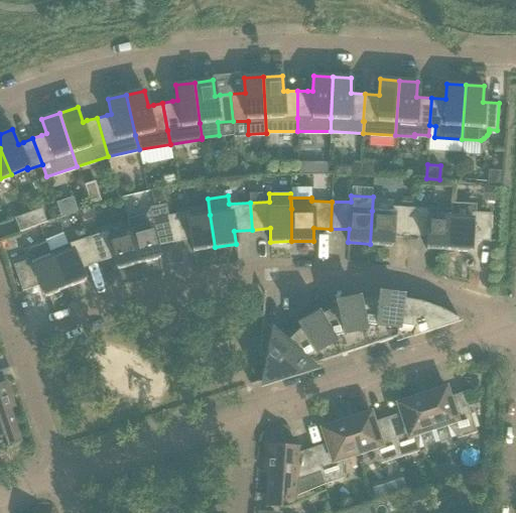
[(450,217),(448,249),(470,250),(471,238),(490,239),(492,212),(473,211),(473,207),(468,207),(462,202),(452,201),(450,209),(450,217)]
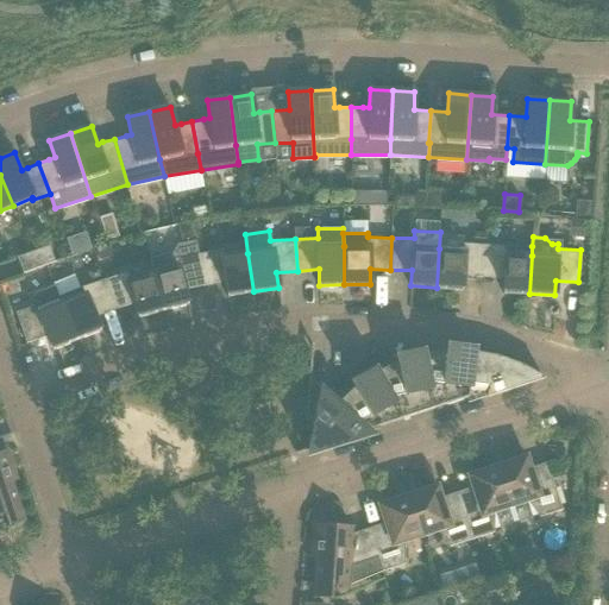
[(184,288),(205,283),(199,252),(198,252),(195,239),(177,243),(174,251),(150,257),(154,272),(163,309),(188,303),(184,288)]
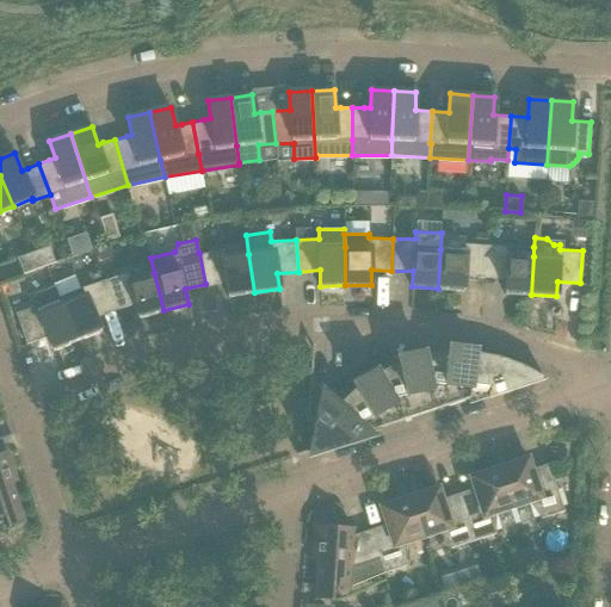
[(464,274),(485,277),(487,243),(464,242),(464,252),(440,249),(438,289),(463,290),(464,274)]
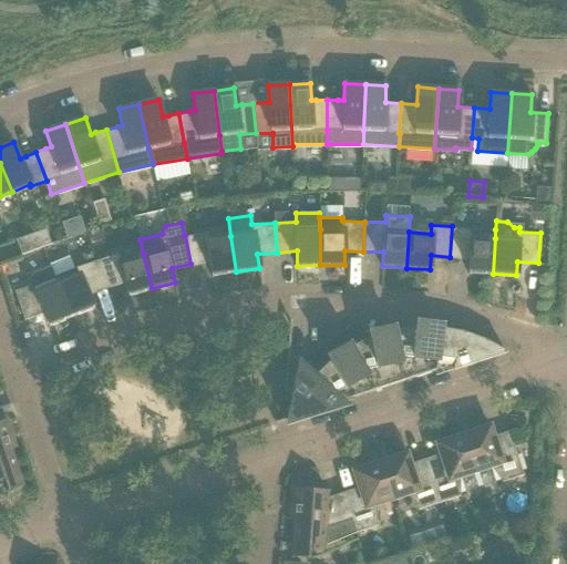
[(495,229),(494,229),(452,226),(450,257),(470,258),(468,272),(493,274),(495,229)]
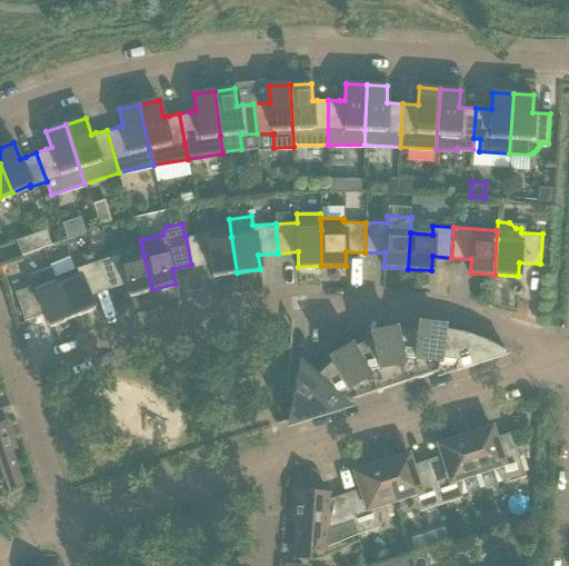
[(16,239),(21,254),(51,242),(46,228),(16,239)]
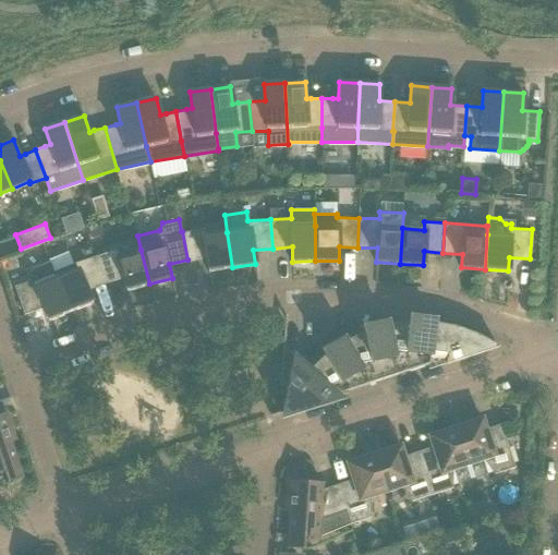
[(232,267),(227,232),(205,234),(204,227),(182,231),(187,260),(206,256),(208,270),(232,267)]
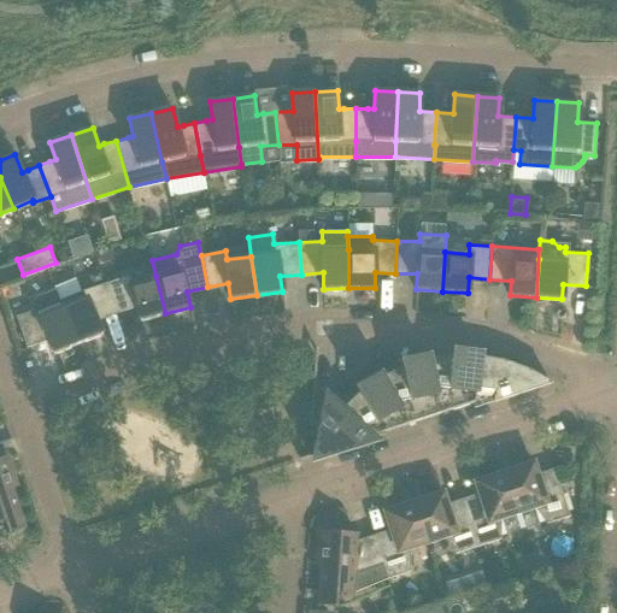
[(165,313),(156,276),(131,282),(129,273),(106,282),(116,312),(136,305),(140,320),(165,313)]
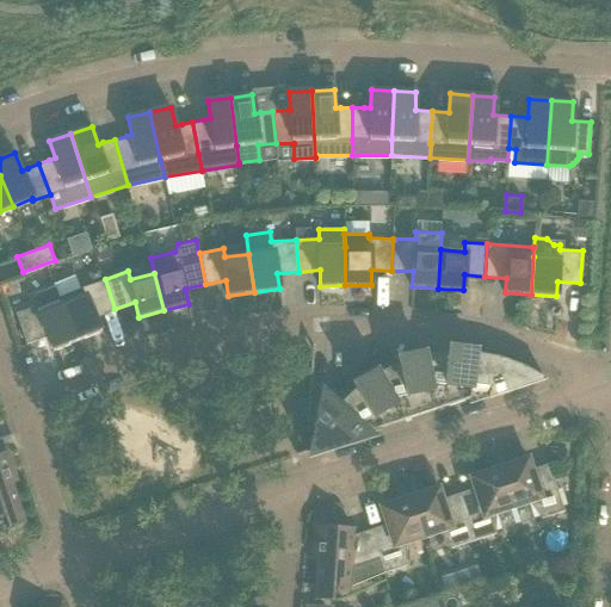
[(81,286),(59,296),(76,340),(100,330),(94,316),(115,309),(105,279),(81,286)]
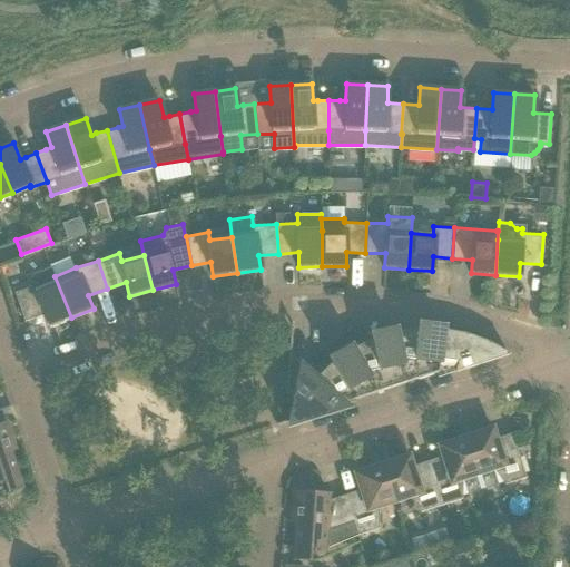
[(50,266),(33,273),(31,279),(32,285),(15,291),(25,320),(45,313),(49,326),(71,318),(55,276),(50,266)]
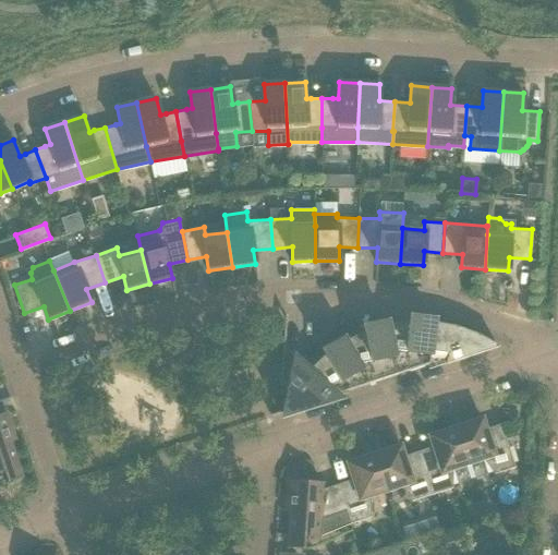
[(434,321),(434,318),(410,316),(410,321),(388,323),(387,323),(398,373),(428,362),(429,362),(431,357),(429,357),(434,321)]
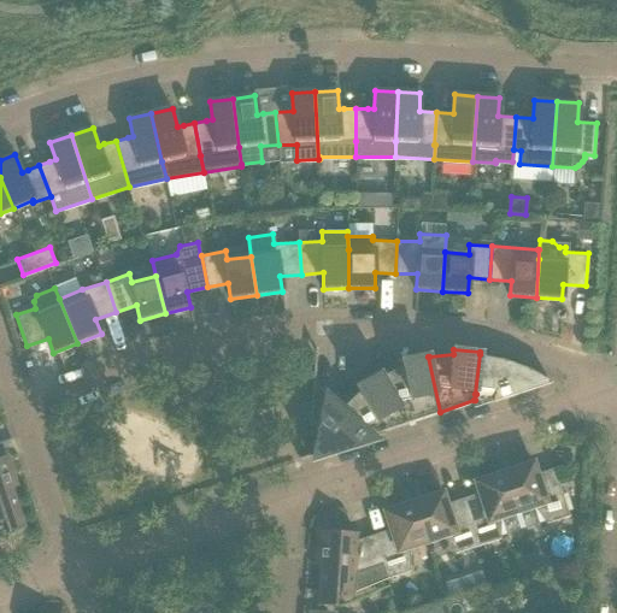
[(428,357),(429,357),(428,354),(403,360),(403,365),(381,375),(409,423),(440,412),(428,357)]
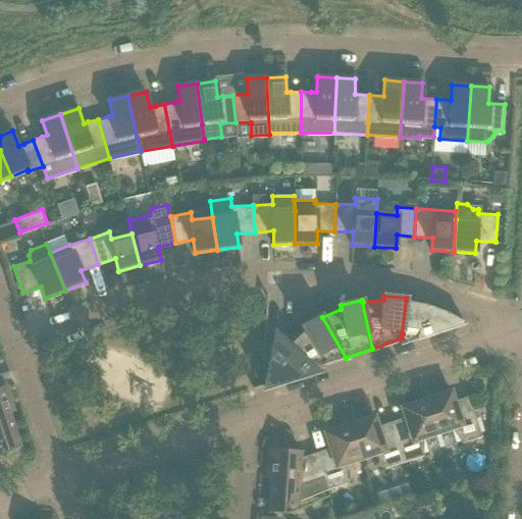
[(427,304),(406,300),(402,333),(403,333),(417,338),(416,339),(417,340),(465,323),(465,322),(465,321),(448,311),(427,304)]
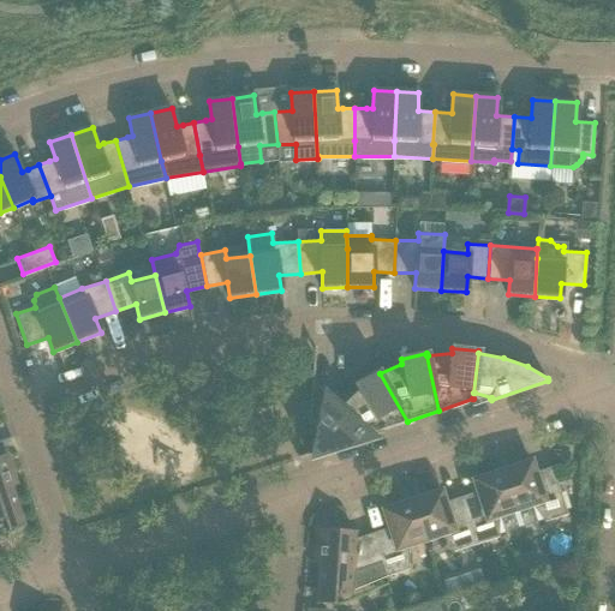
[(380,373),(378,371),(356,384),(358,389),(341,406),(340,406),(370,433),(371,432),(407,421),(380,373)]
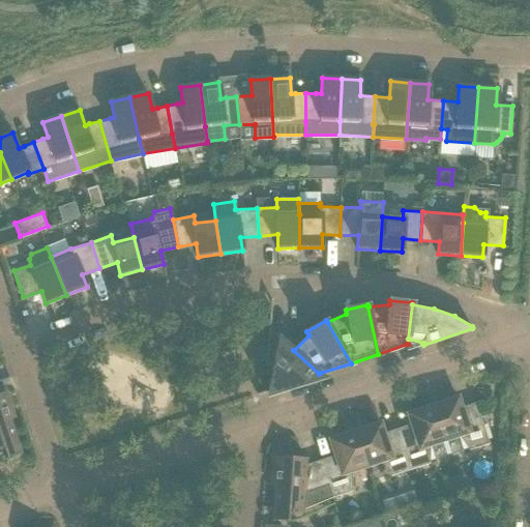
[(267,344),(266,363),(267,363),(267,362),(274,363),(271,380),(269,388),(269,390),(268,394),(269,394),(323,377),(324,376),(320,373),(319,374),(293,350),(294,350),(275,333),(273,344),(269,344),(267,344)]
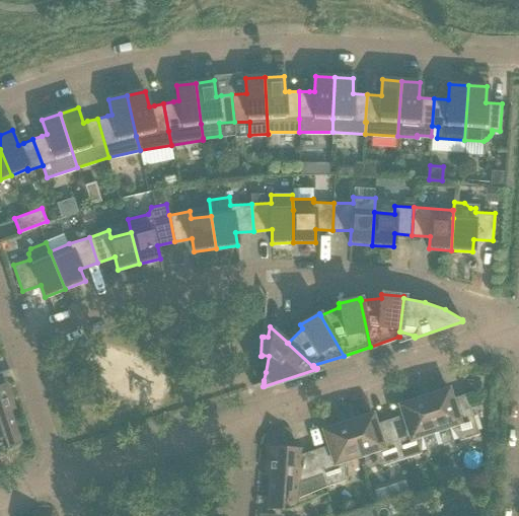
[(0,436),(17,431),(1,382),(0,382),(1,384),(0,384),(0,436)]
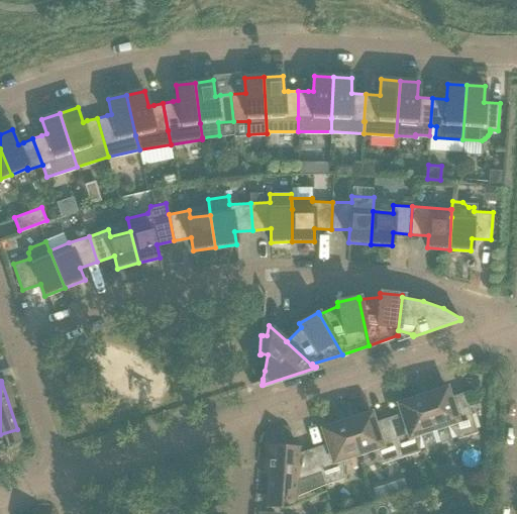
[(446,387),(431,392),(422,395),(433,428),(447,423),(457,437),(477,431),(463,391),(449,396),(446,387)]
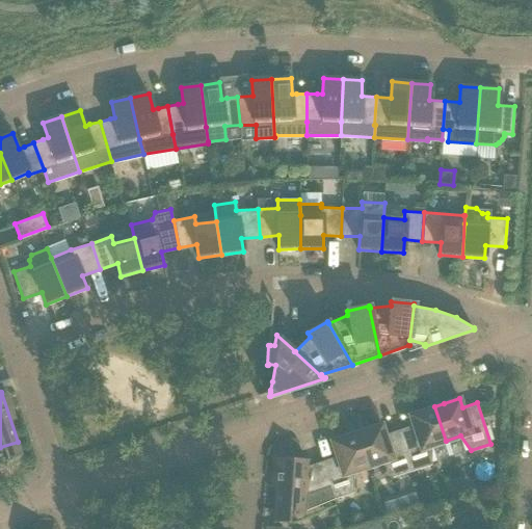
[(446,441),(434,406),(409,415),(413,424),(399,429),(413,470),(431,464),(431,445),(446,441)]
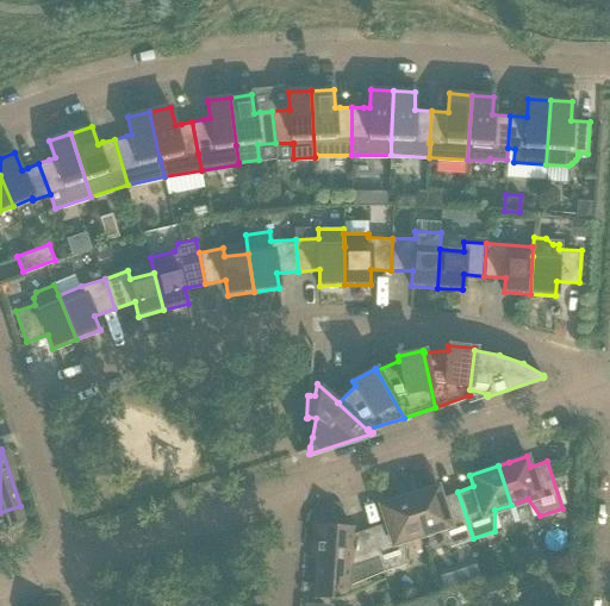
[(473,538),(458,492),(441,497),(437,486),(409,495),(422,533),(439,529),(450,545),(473,538)]
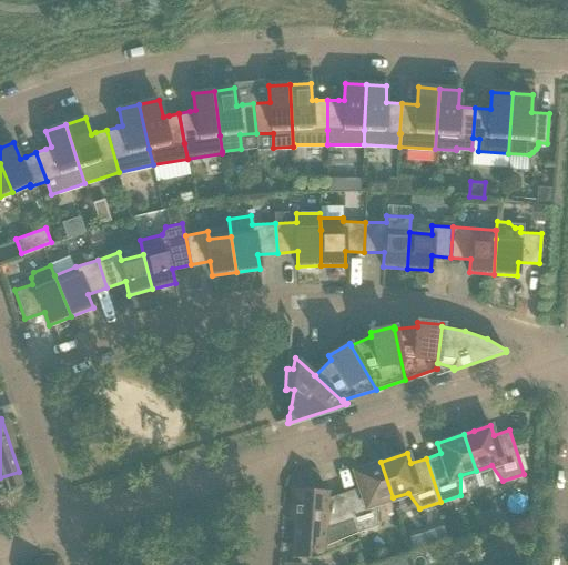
[(393,497),(381,462),(354,471),(359,486),(344,492),(353,520),(352,520),(356,532),(377,525),(377,503),(393,497)]
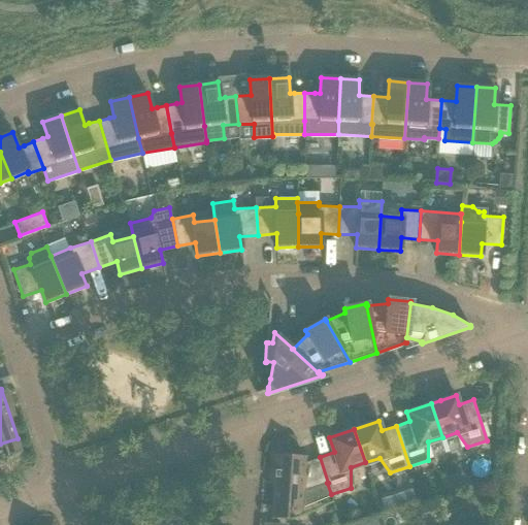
[(276,452),(273,504),(302,506),(331,494),(327,483),(328,483),(320,457),(304,461),(305,456),(277,454),(277,452),(276,452)]
